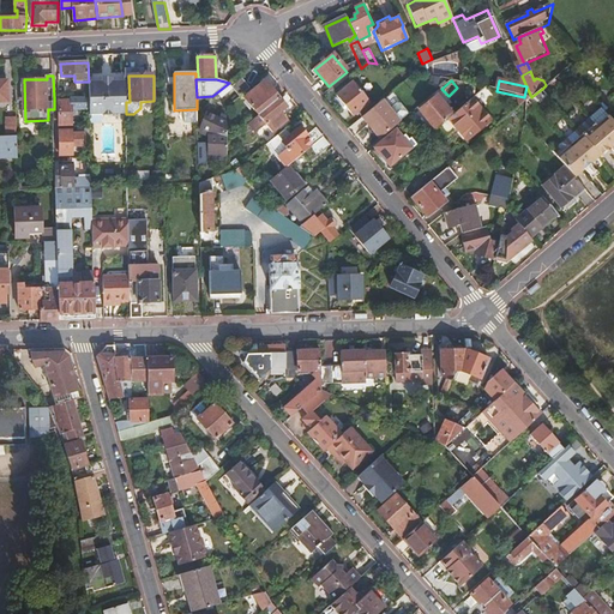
[(102,83),(89,83),(89,115),(126,114),(126,102),(125,82),(114,83),(106,83),(102,83)]
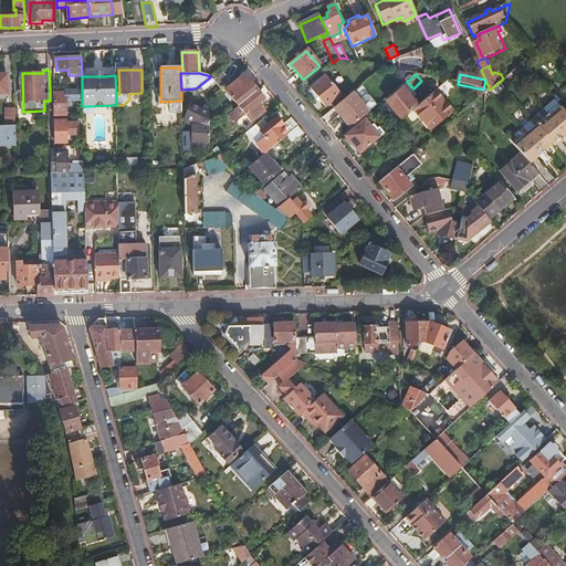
[(328,79),(313,92),(326,108),(343,93),(328,79)]
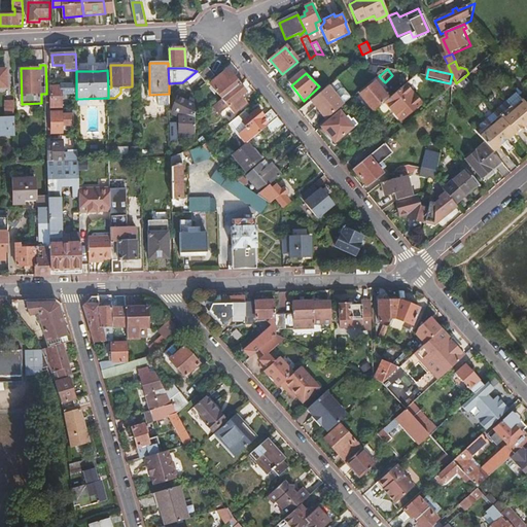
[(221,99),(239,84),(232,76),(226,81),(220,75),(209,84),(221,99)]
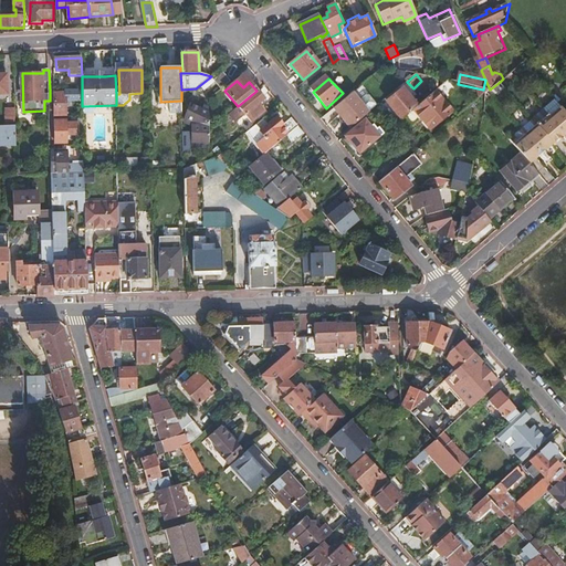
[(387,102),(402,121),(413,111),(418,106),(410,95),(411,93),(409,91),(407,92),(404,88),(387,102)]
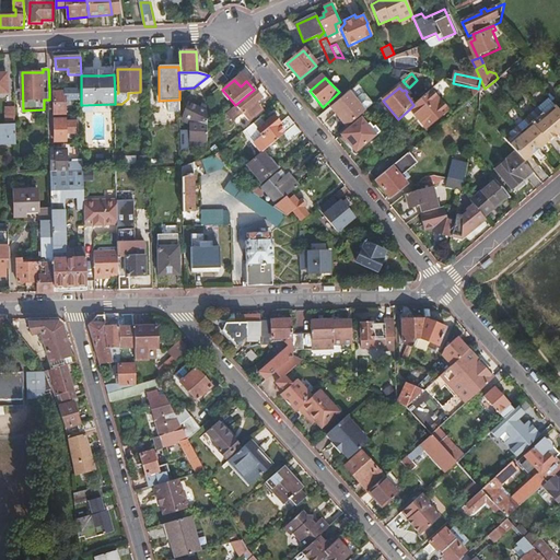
[(260,97),(254,90),(235,105),(225,113),(232,120),(242,113),(247,120),(260,111),(254,103),(260,97)]
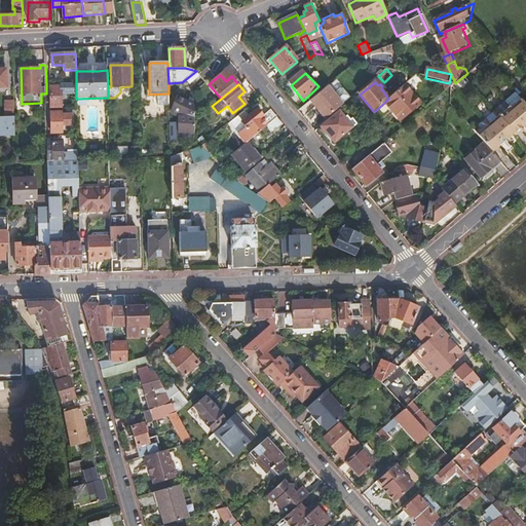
[(388,99),(384,103),(400,120),(419,103),(405,85),(388,99)]
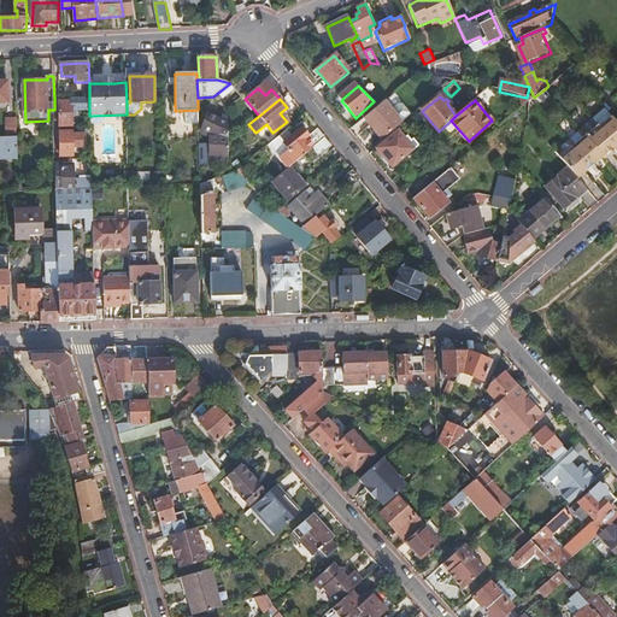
[(386,101),(363,119),(381,141),(403,123),(392,110),(386,101)]
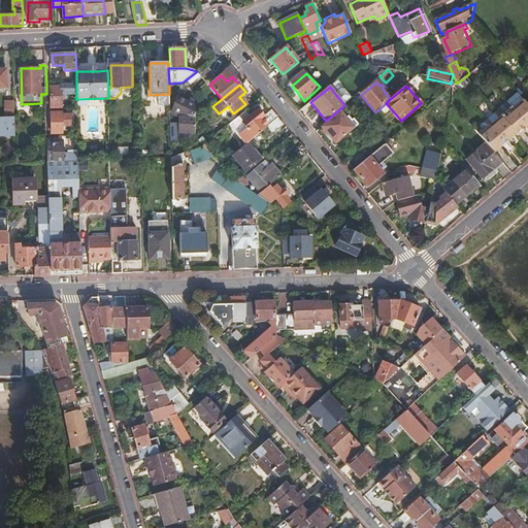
[(62,88),(52,88),(52,108),(62,108),(62,88)]
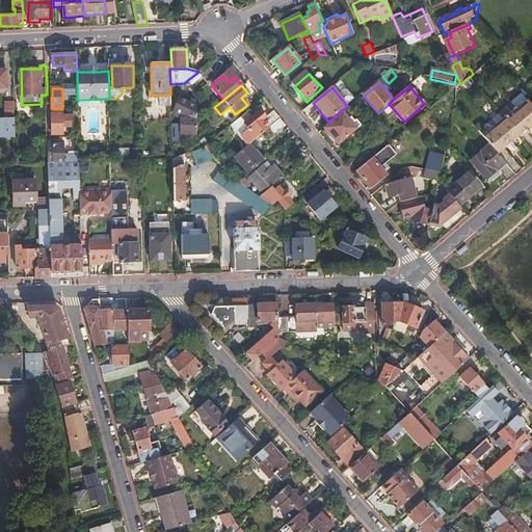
[(344,89),(338,95),(347,106),(355,99),(348,89),(344,89)]
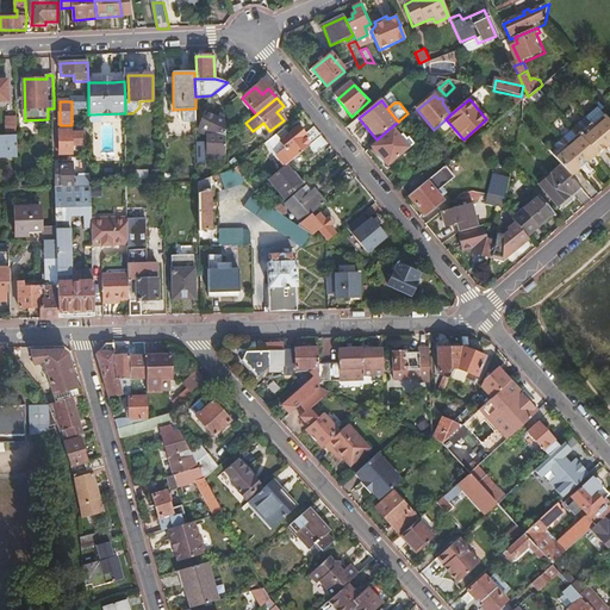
[(224,141),(224,123),(205,114),(200,125),(199,130),(199,132),(200,134),(207,137),(207,157),(224,155),(224,141)]
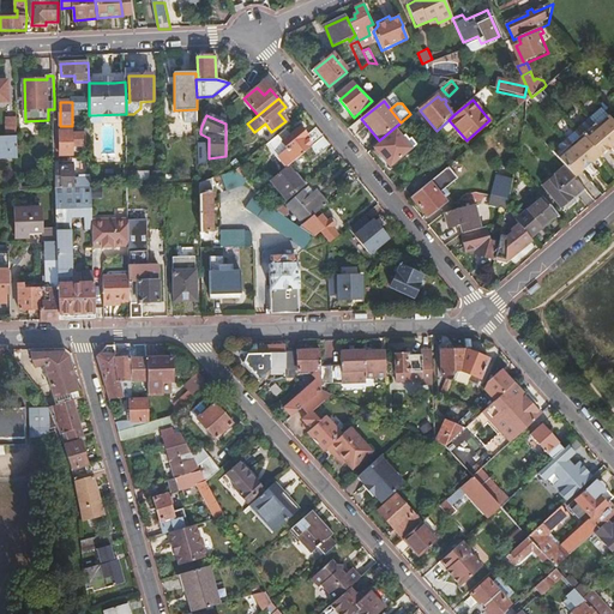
[(599,156),(600,156),(607,150),(611,146),(613,150),(613,149),(613,122),(607,115),(583,137),(599,156)]
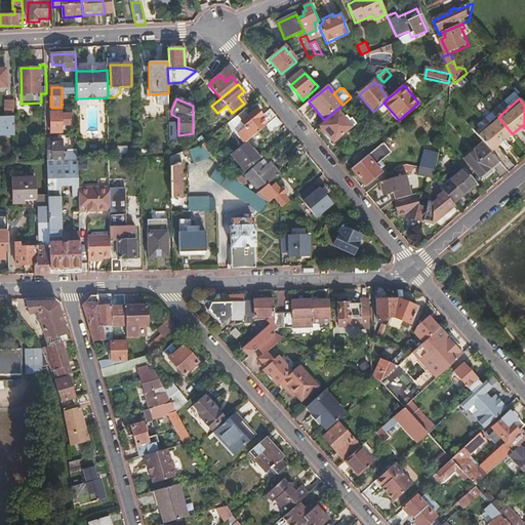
[(236,116),(228,123),(244,144),(246,142),(265,126),(276,117),(270,110),(261,117),(254,109),(248,114),(240,120),(236,116)]
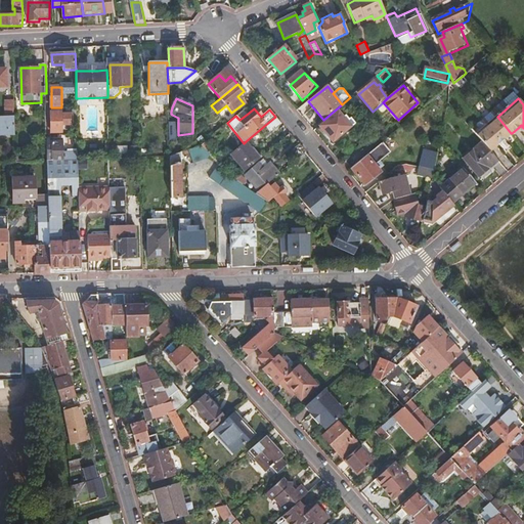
[(337,112),(318,127),(332,143),(353,125),(349,120),(347,121),(344,118),(342,119),(337,112)]
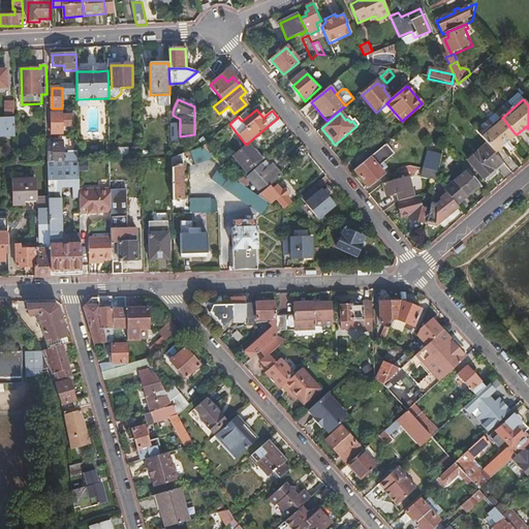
[(62,114),(52,114),(53,132),(63,132),(63,125),(73,124),(73,115),(62,115),(62,114)]
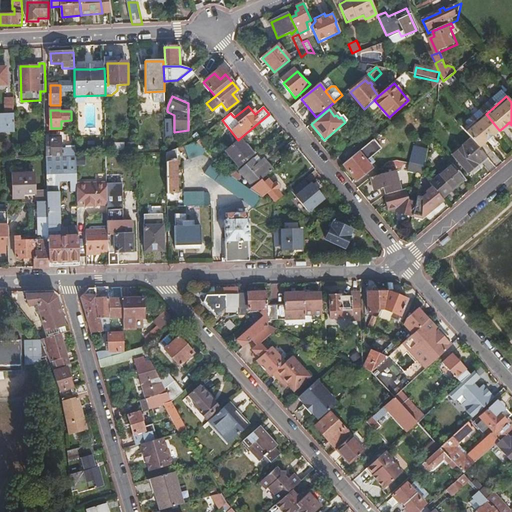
[(274,121),(269,114),(258,123),(263,130),(274,121)]
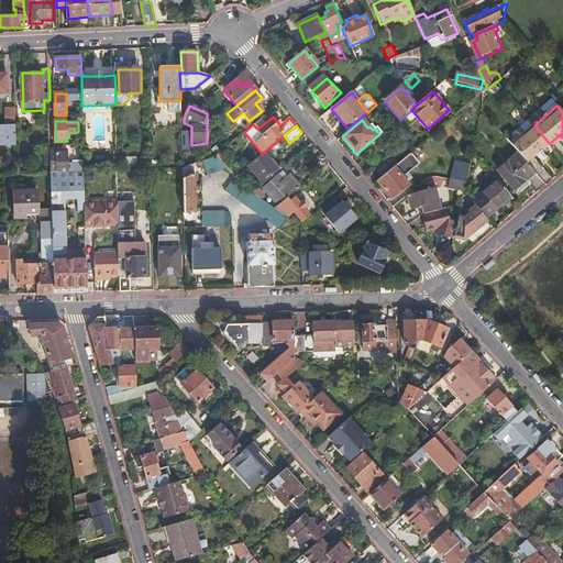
[(534,125),(511,144),(518,153),(527,163),(537,154),(543,148),(549,143),(534,125)]
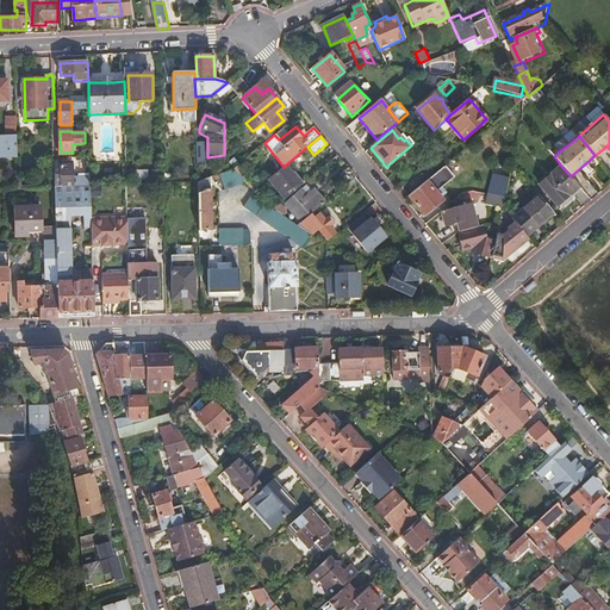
[(18,137),(10,137),(0,137),(0,159),(19,157),(18,137)]
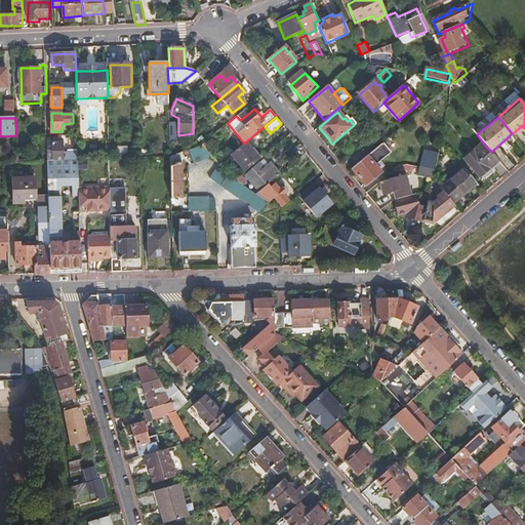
[(435,170),(442,140),(429,137),(426,150),(423,150),(419,167),(435,170)]
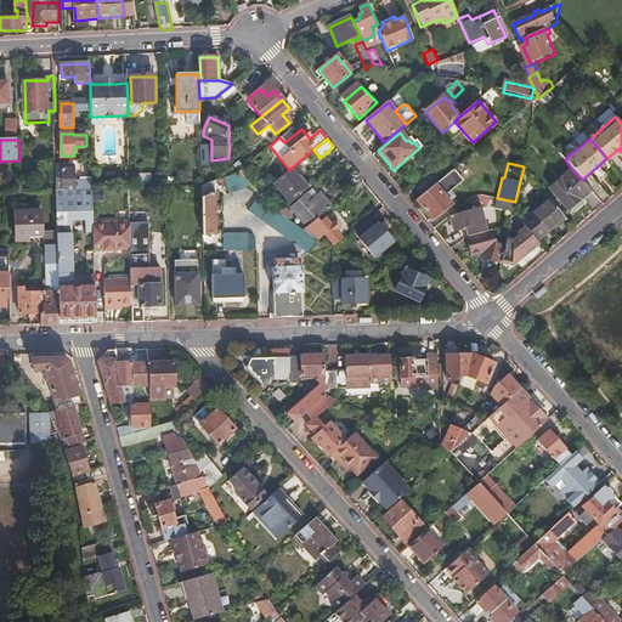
[(600,164),(593,170),(601,181),(609,174),(600,164)]
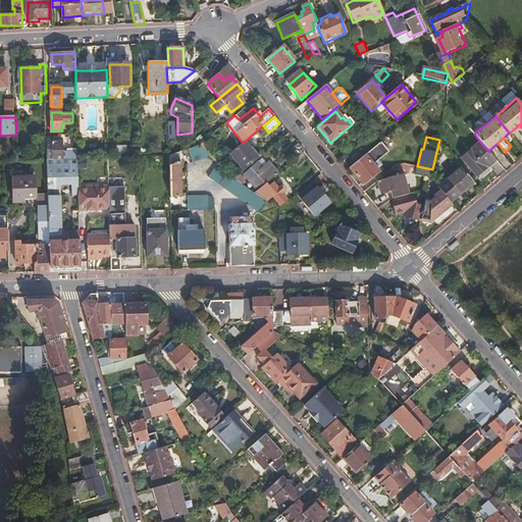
[(47,149),(47,160),(60,159),(63,159),(67,159),(77,159),(77,152),(77,151),(76,151),(76,148),(67,149),(67,151),(62,151),(62,139),(47,139),(47,149)]
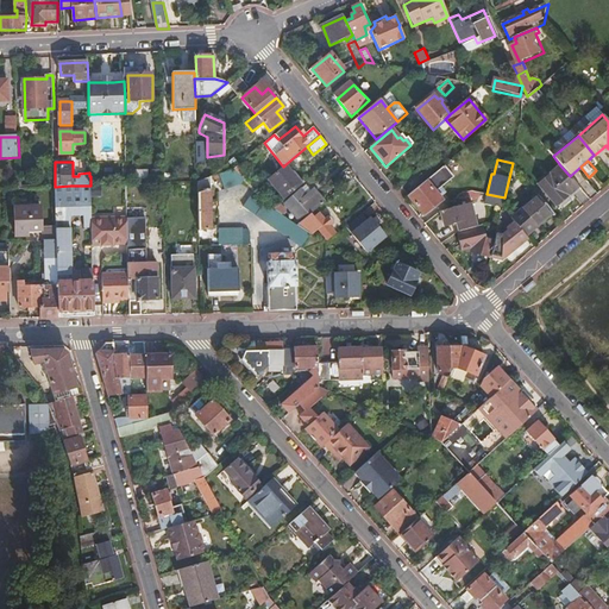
[(283,167),(267,180),(282,200),(302,184),(290,170),(286,164),(283,167)]
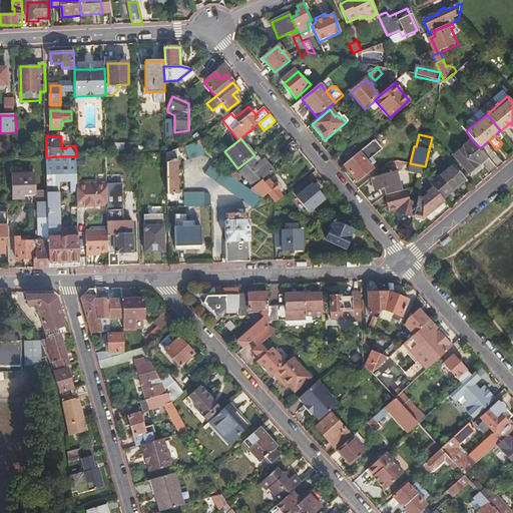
[(244,143),(254,155),(262,149),(252,138),(244,143)]
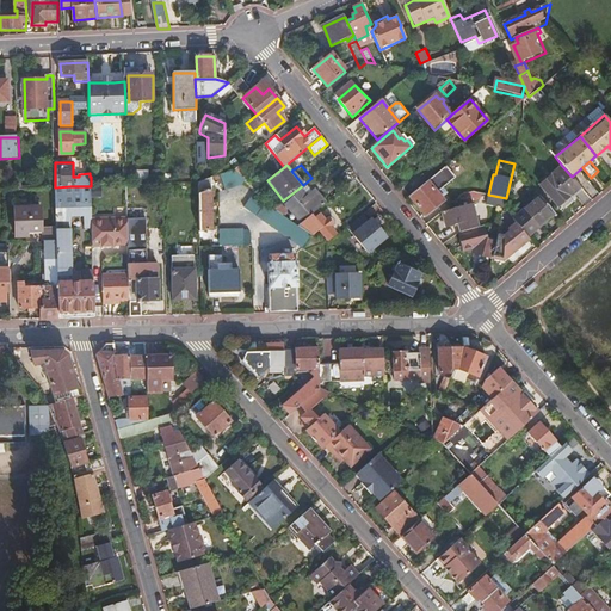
[(559,207),(580,187),(572,177),(562,166),(539,184),(559,207)]
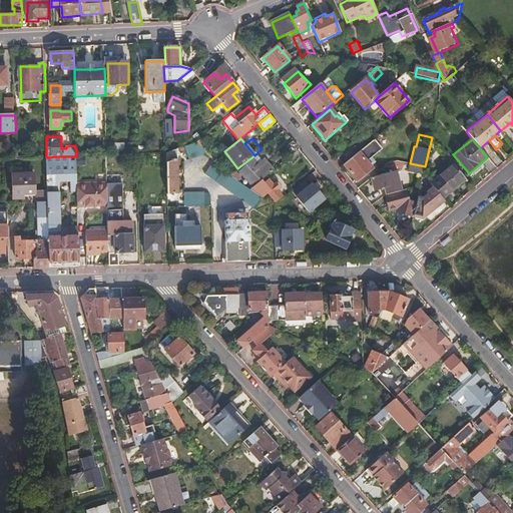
[(189,140),(165,146),(166,152),(177,149),(189,145),(189,140)]
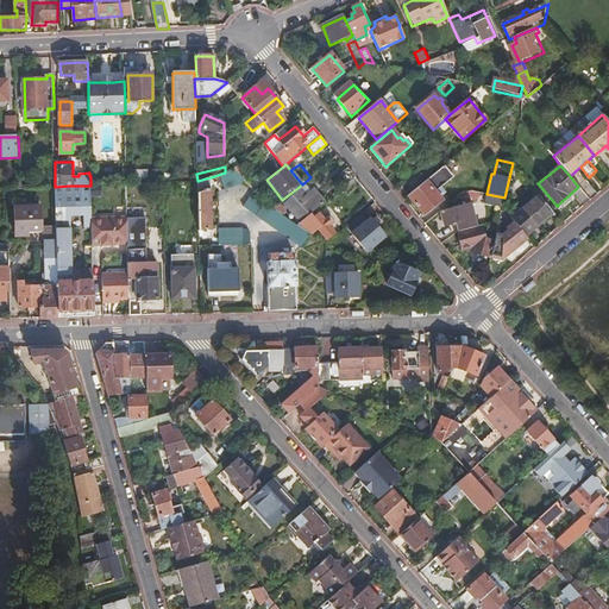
[(353,177),(346,168),(337,176),(344,184),(353,177)]
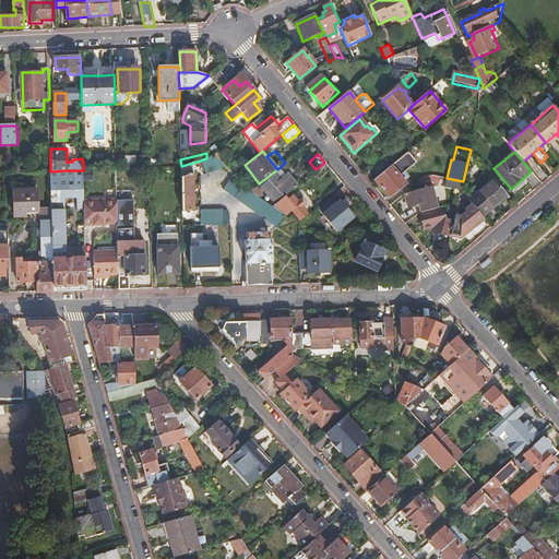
[(212,157),(206,158),(206,175),(222,174),(222,166),(212,157)]
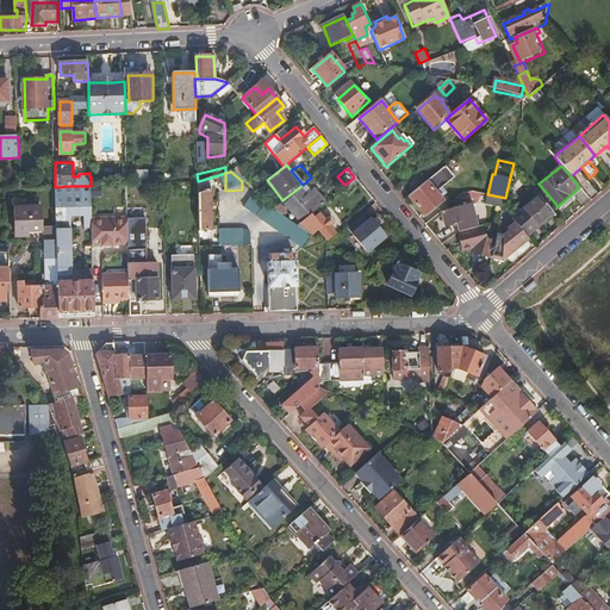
[(211,178),(198,181),(199,230),(212,230),(211,178)]
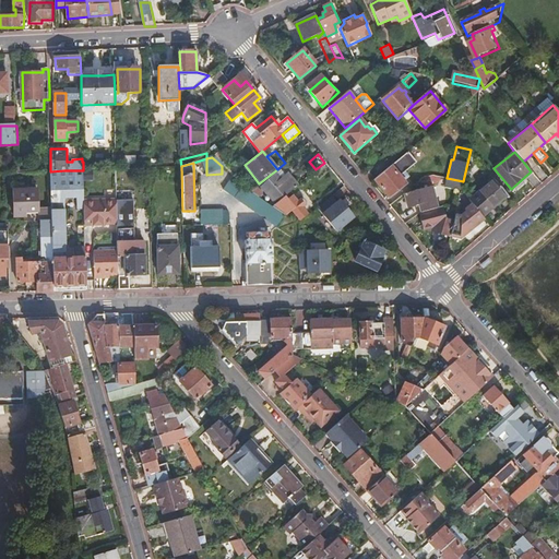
[(324,163),(316,169),(321,176),(330,169),(324,163)]
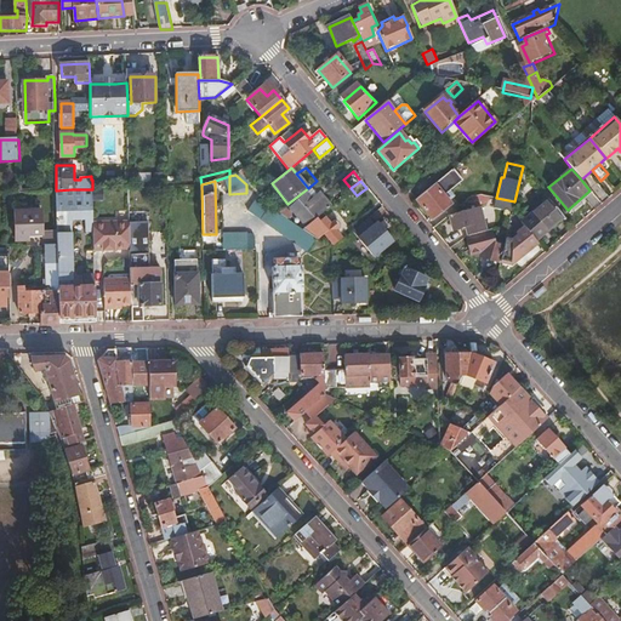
[(451,205),(436,186),(416,201),(433,221),(451,205)]
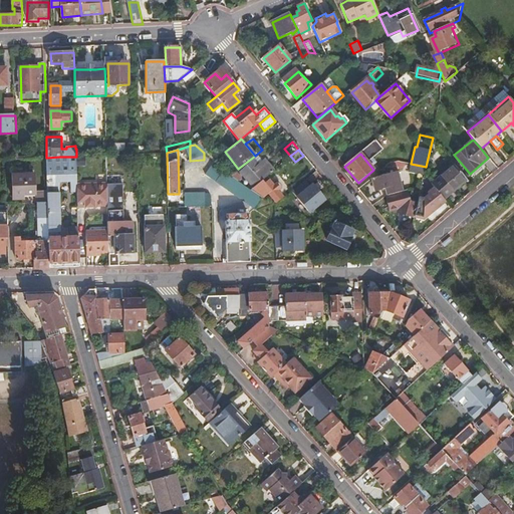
[(123,155),(106,155),(107,172),(107,183),(107,185),(124,184),(123,155)]
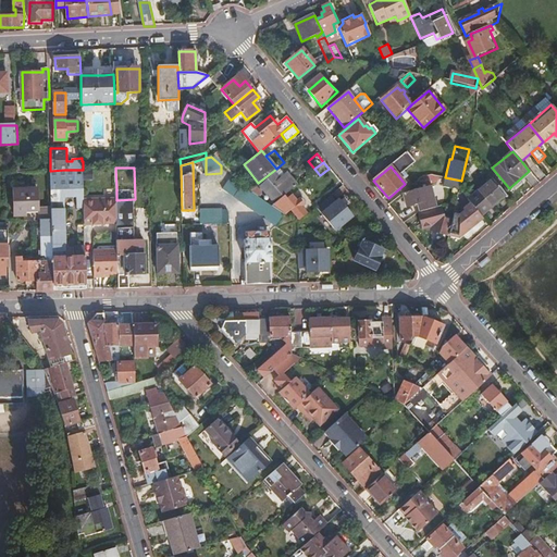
[(64,170),(50,171),(51,194),(76,193),(76,183),(65,183),(64,170)]
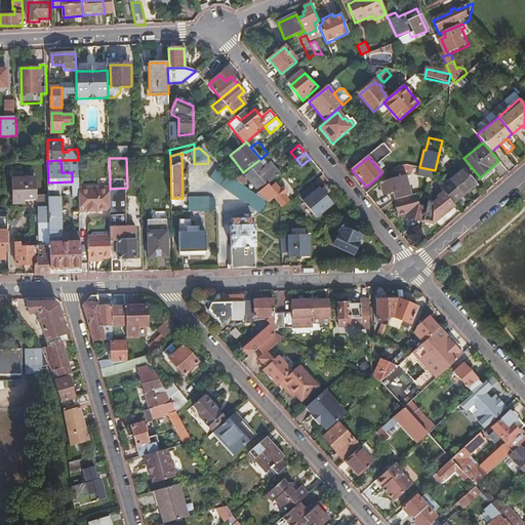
[(78,163),(78,160),(68,160),(64,160),(61,160),(62,172),(72,172),(72,182),(79,182),(78,179),(78,163)]
